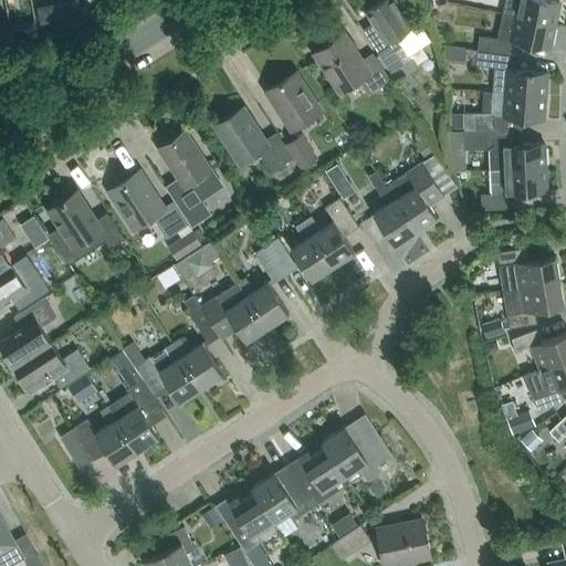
[(411,27),(392,0),(381,0),(367,10),(375,22),(363,30),(390,72),(402,64),(394,51),(401,45),(396,37),(411,27)]
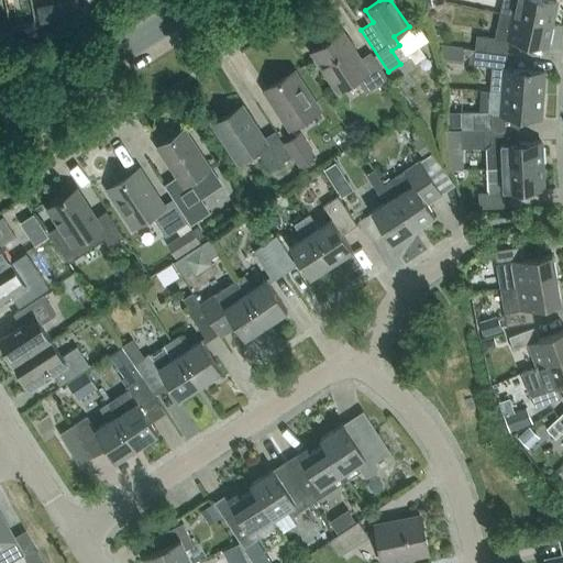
[(420,0),(422,10),(433,7),(431,0),(420,0)]
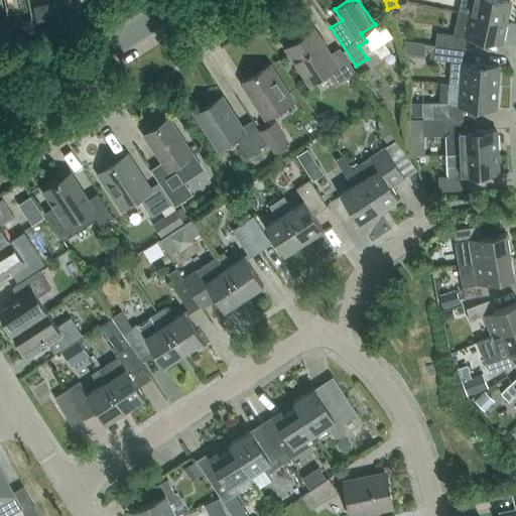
[(461,0),(459,12),(505,22),(510,0),(509,0),(461,0)]
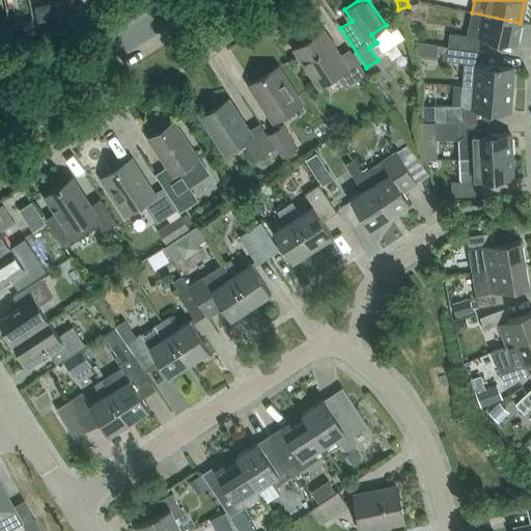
[(64,18),(61,2),(51,4),(54,20),(64,18)]
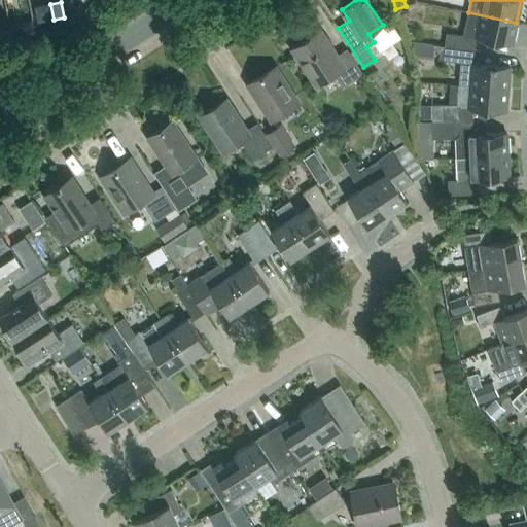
[(516,23),(468,12),(463,35),(446,34),(445,46),(475,50),(476,37),(512,44),(516,23)]
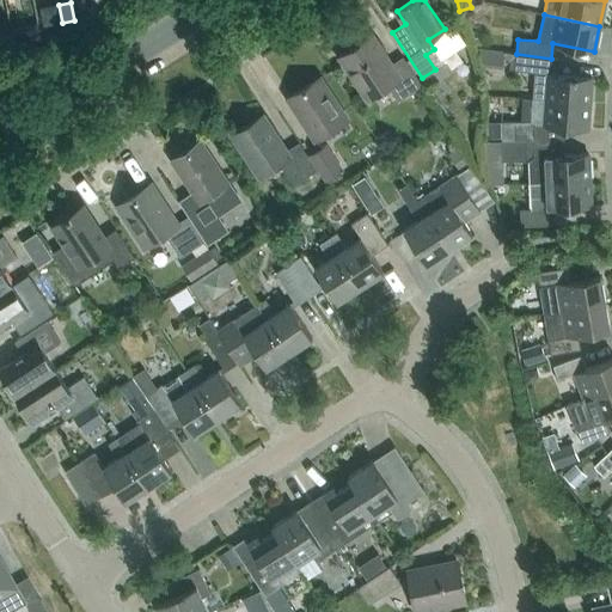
[(42,40),(38,23),(23,26),(26,43),(42,40)]
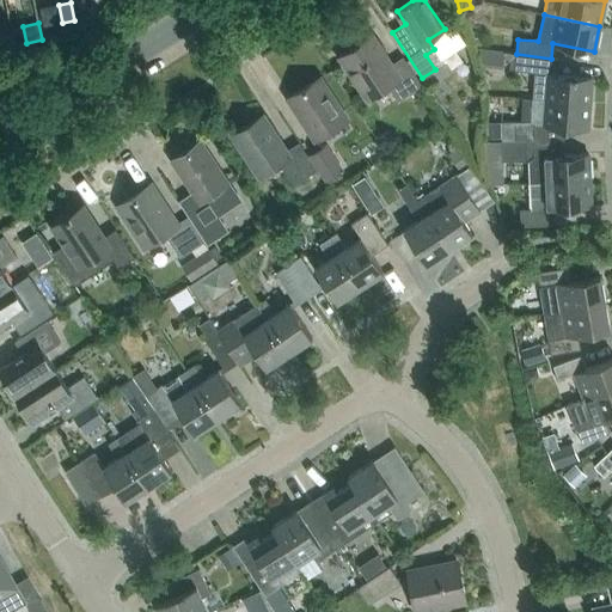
[(398,101),(421,85),(403,57),(391,65),(372,35),(340,56),(367,98),(387,85),(398,101)]
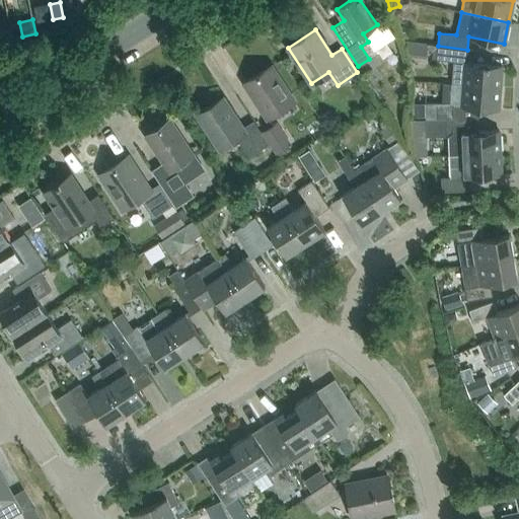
[(465,62),(467,50),(438,46),(436,60),(453,62),(451,84),(500,87),(501,65),(465,62)]
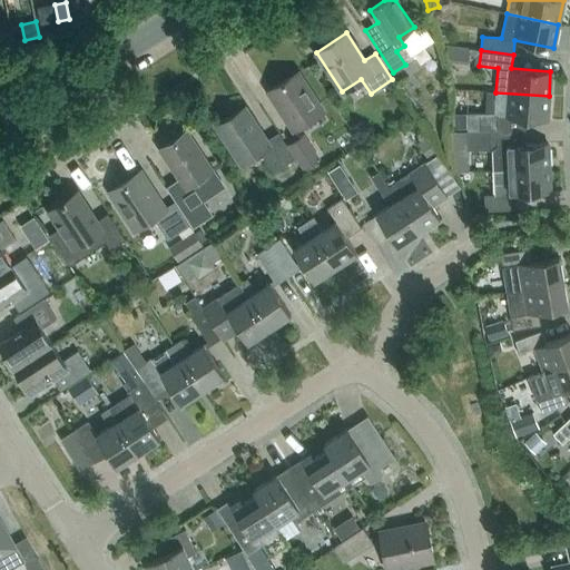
[(293,130),(323,111),(298,72),(268,91),(293,130)]
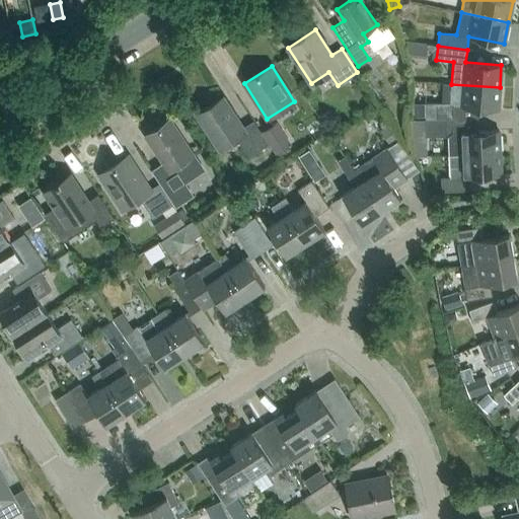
[(372,71),(364,77),(370,87),(379,81),(372,71)]
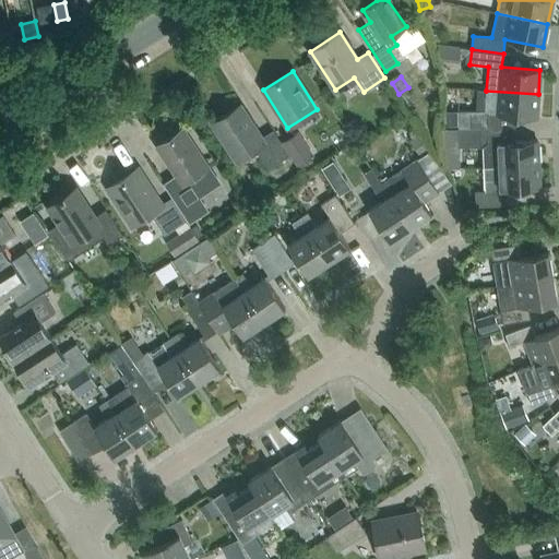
[(458,111),(448,111),(448,127),(459,126),(459,130),(489,130),(489,115),(536,119),(538,94),(486,91),(485,111),(458,111)]
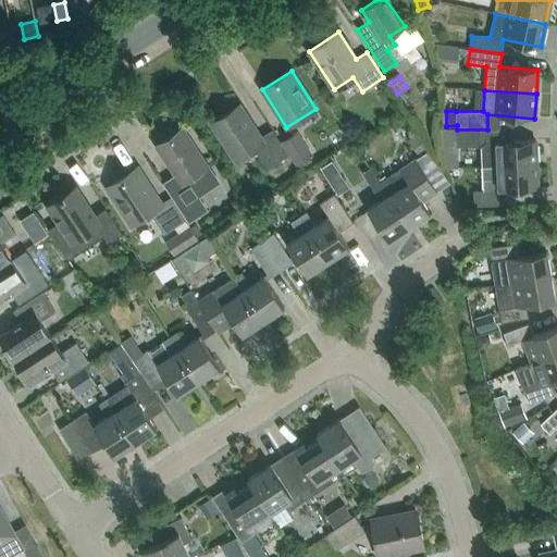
[(268,169),(288,156),(272,130),(261,137),(239,104),(210,123),(235,161),(255,149),(268,169)]
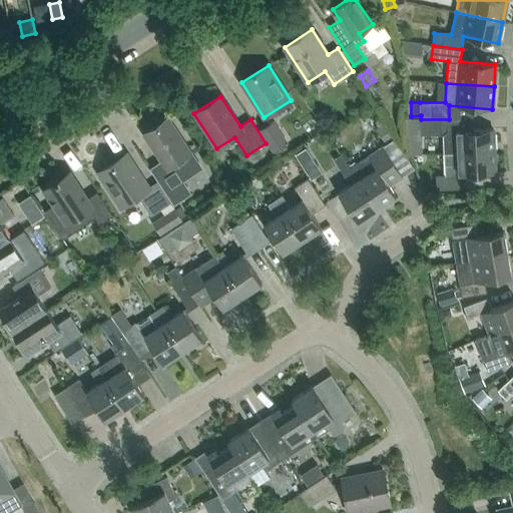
[(143,134),(160,161),(149,168),(173,204),(185,197),(176,183),(182,180),(179,176),(198,163),(168,118),(143,134)]
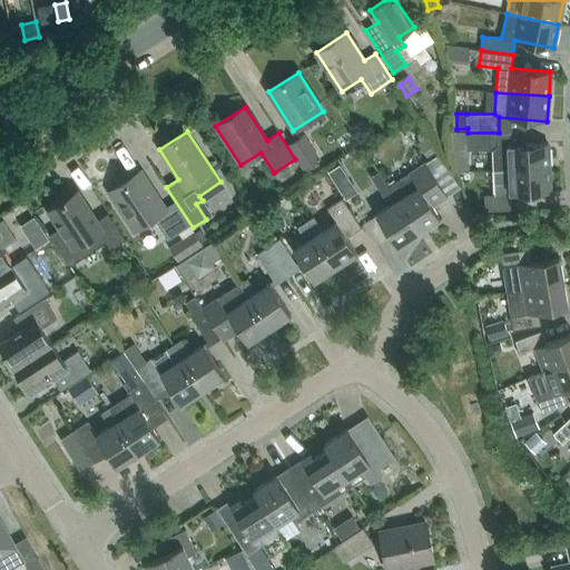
[(549,168),(548,143),(499,146),(499,133),(468,133),(468,150),(493,150),(493,170),(549,168)]
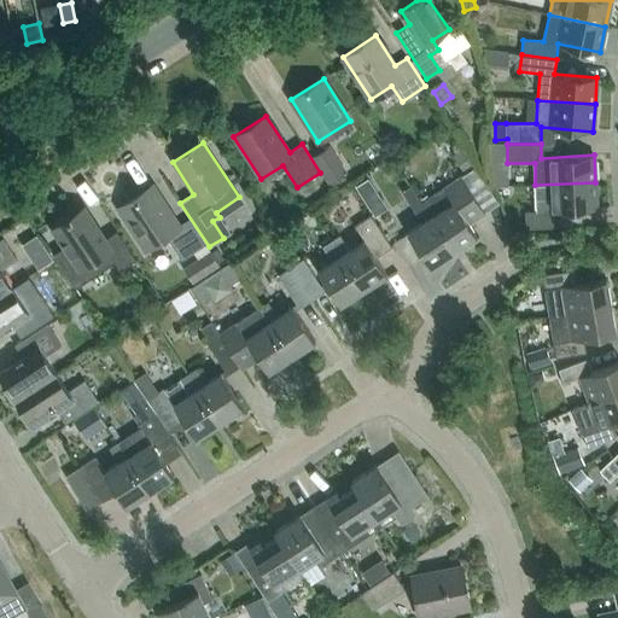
[(330,184),(347,173),(328,146),(313,157),(330,184)]
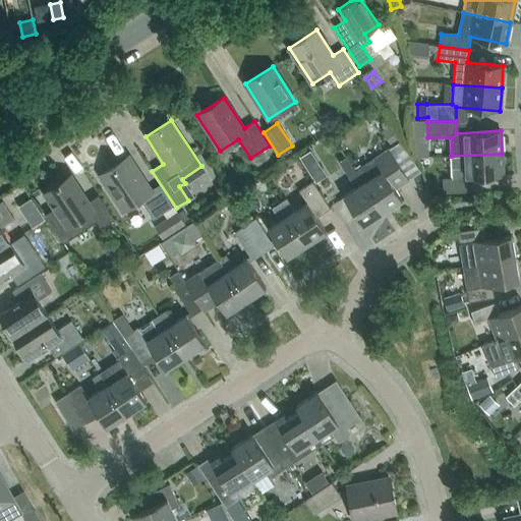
[(399,138),(390,124),(382,130),(390,143),(399,138)]
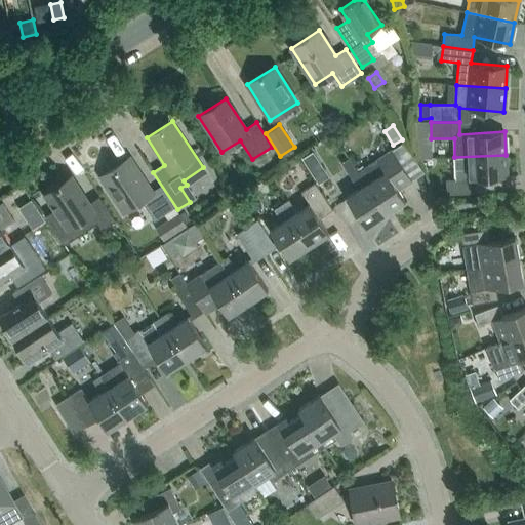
[(419,158),(432,158),(432,146),(419,146),(419,158)]
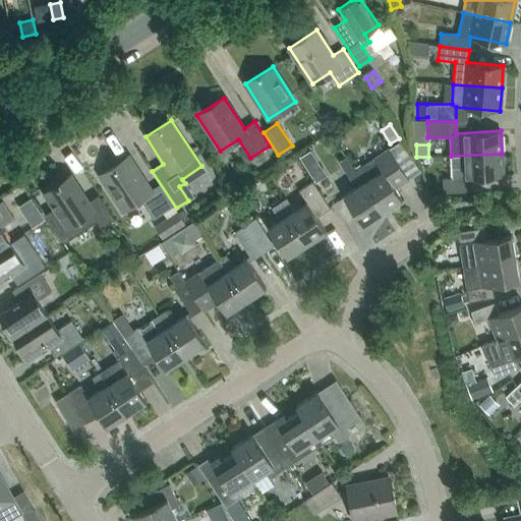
[(356,171),(383,212),(403,198),(396,188),(411,179),(391,149),(357,170),(356,171)]
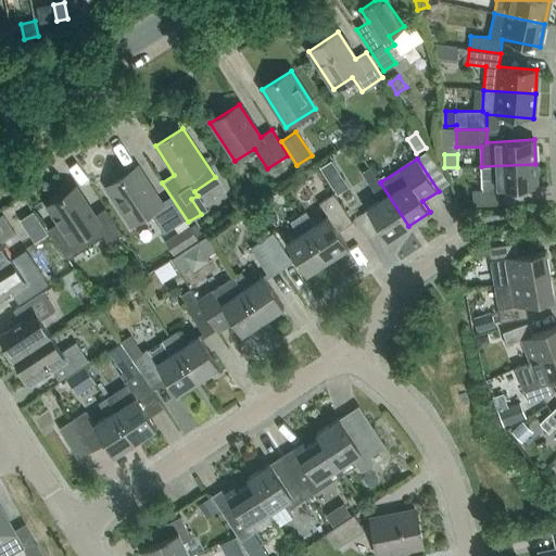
[(319,168),(327,178),(338,172),(331,161),(319,168)]
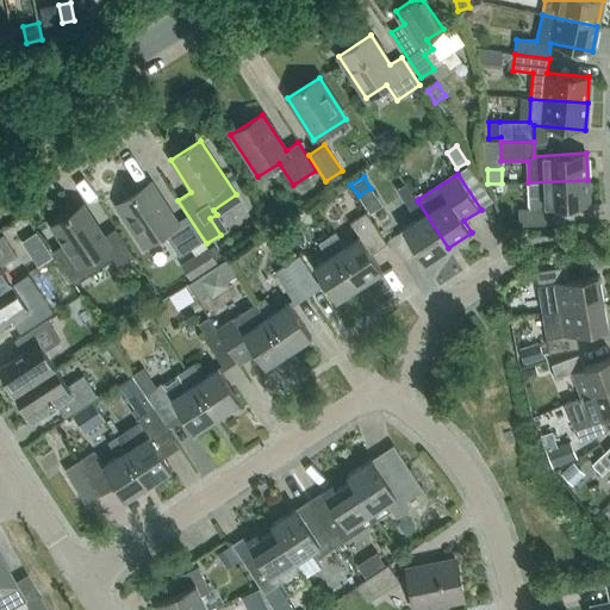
[(552,224),(551,207),(589,206),(587,180),(528,182),(529,209),(518,209),(518,225),(552,224)]
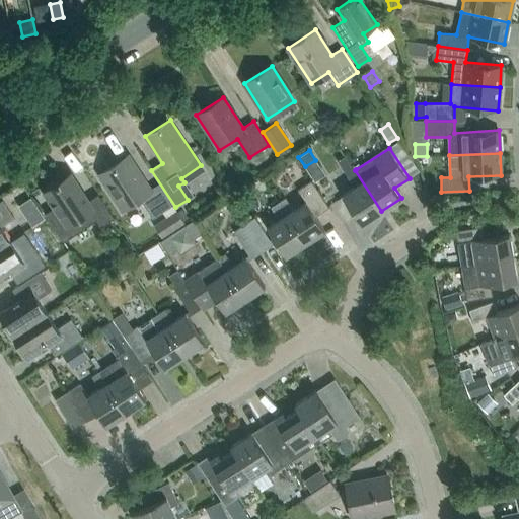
[(355,170),(356,169),(347,156),(339,161),(356,187),(343,196),(361,224),(381,211),(355,170)]
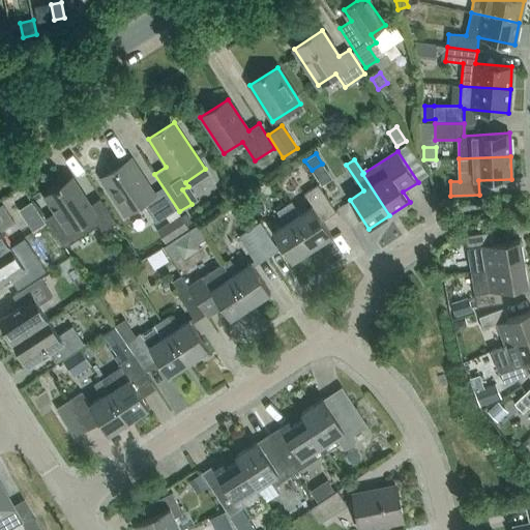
[(156,223),(177,209),(163,187),(152,194),(130,160),(102,178),(125,213),(143,202),(156,223)]
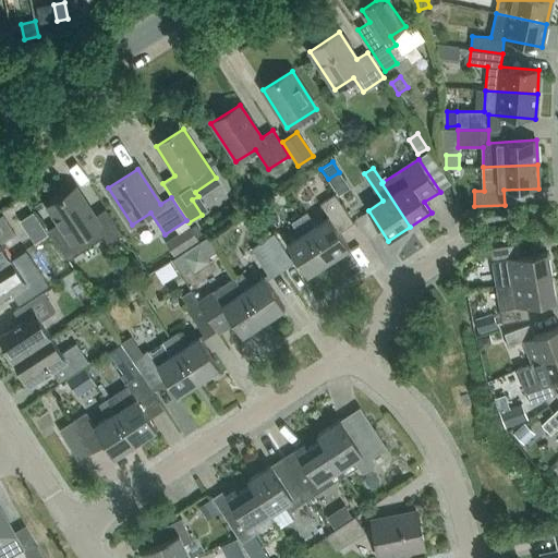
[(76,186),(47,206),(58,222),(48,229),(65,255),(100,232),(108,243),(122,234),(106,209),(95,216),(92,211),(86,203),(76,186)]
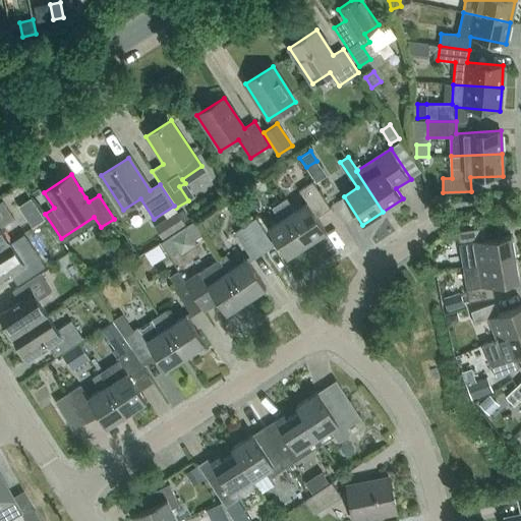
[(307,203),(294,211),(286,198),(279,203),(306,244),(326,231),(317,218),(331,209),(313,182),(300,190),(307,203)]
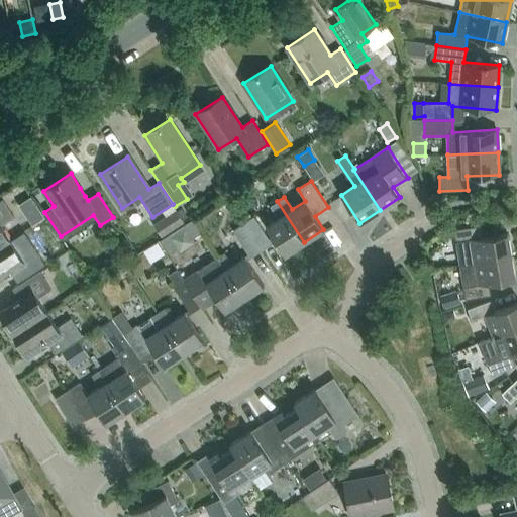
[(30,196),(18,204),(22,211),(34,203),(30,196)]
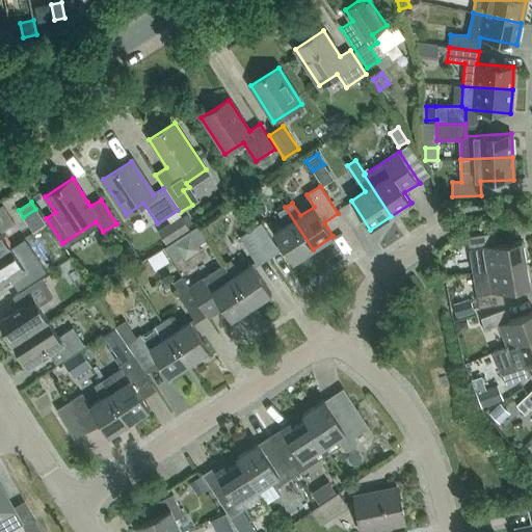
[(1,233),(15,223),(2,205),(0,206),(0,254),(10,247),(1,233)]
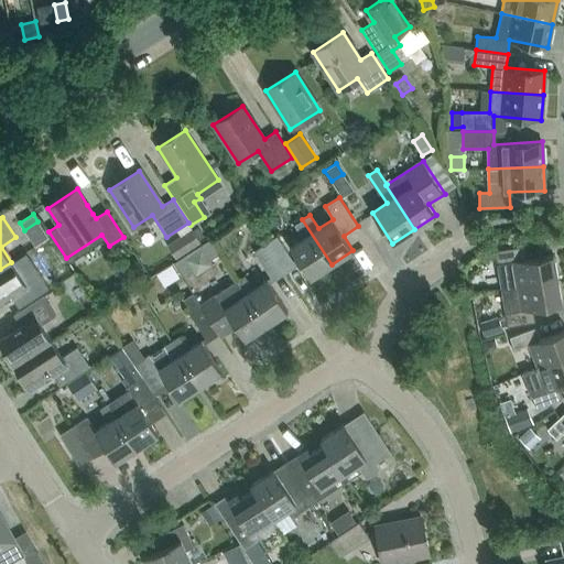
[(302,219),(294,225),(303,238),(290,247),(310,279),(332,264),(302,219)]
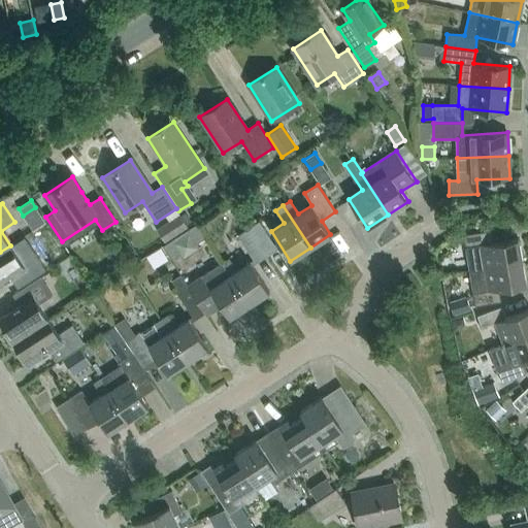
[(179,215),(162,226),(171,239),(189,228),(179,215)]
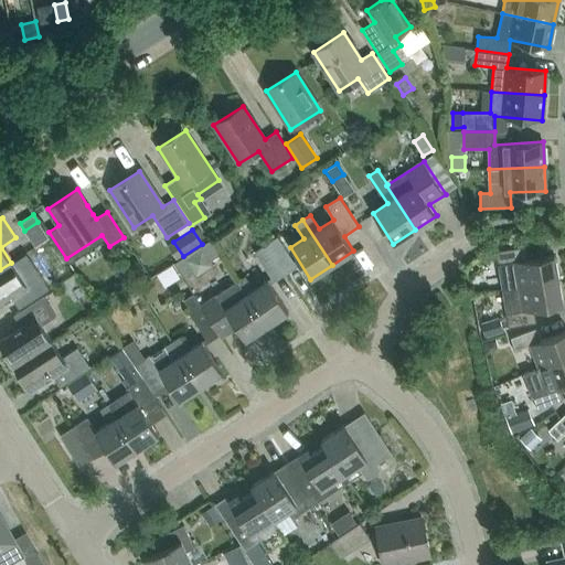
[(266,244),(266,245),(286,274),(297,266),(277,236),(266,244)]
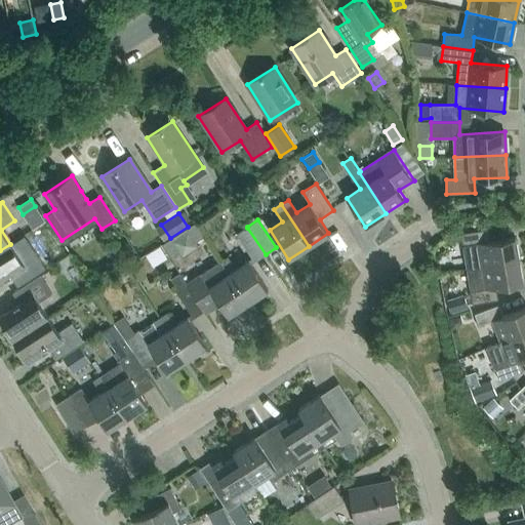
[(266,254),(247,228),(247,227),(236,234),(254,261),(266,254)]
